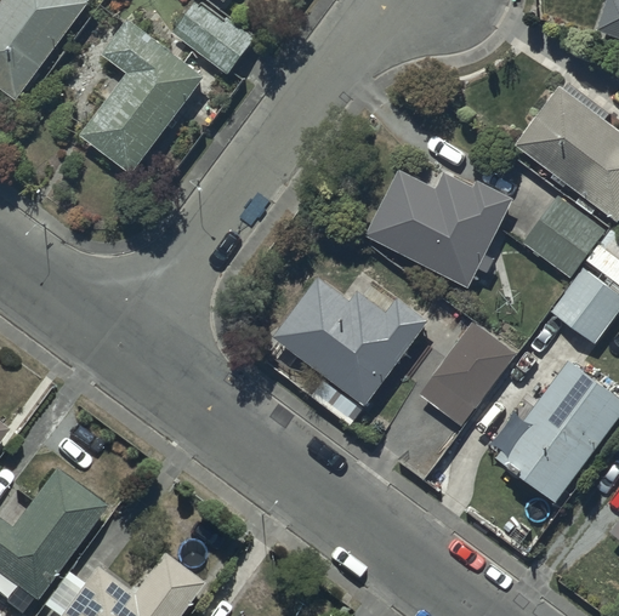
[(0,87),(16,100),(86,1),(84,0),(1,0),(0,3),(0,87)]
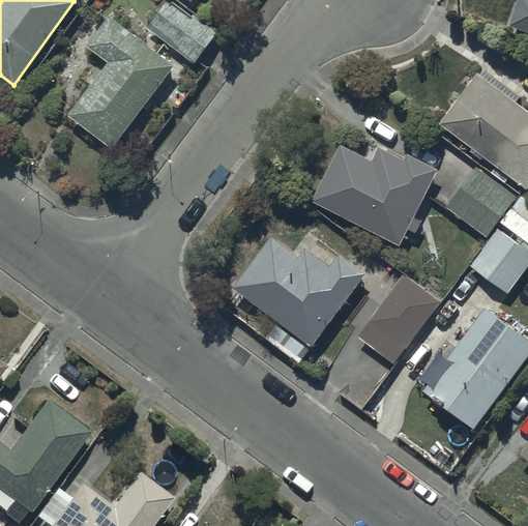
[(527,0),(517,0),(508,27),(527,33),(527,0)]
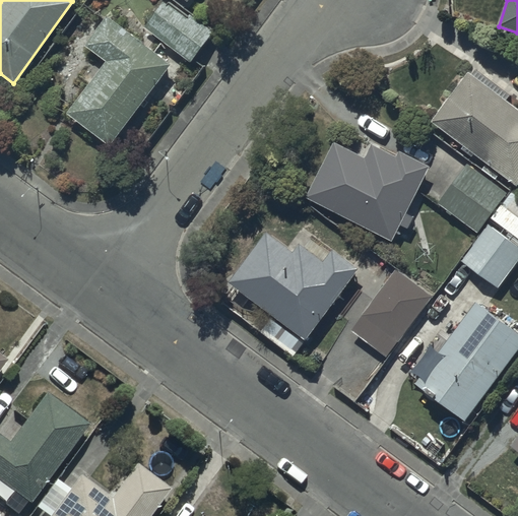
[(188,20),(162,2),(142,29),(190,63),(212,31),(190,17),(188,20)]
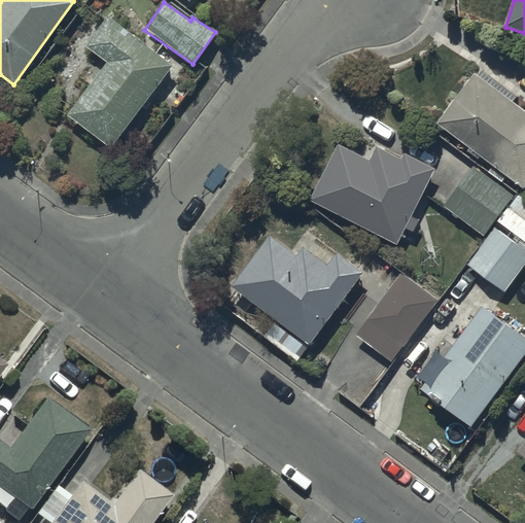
[(173,64),(109,16),(86,46),(107,62),(68,114),(111,146),(173,64)]
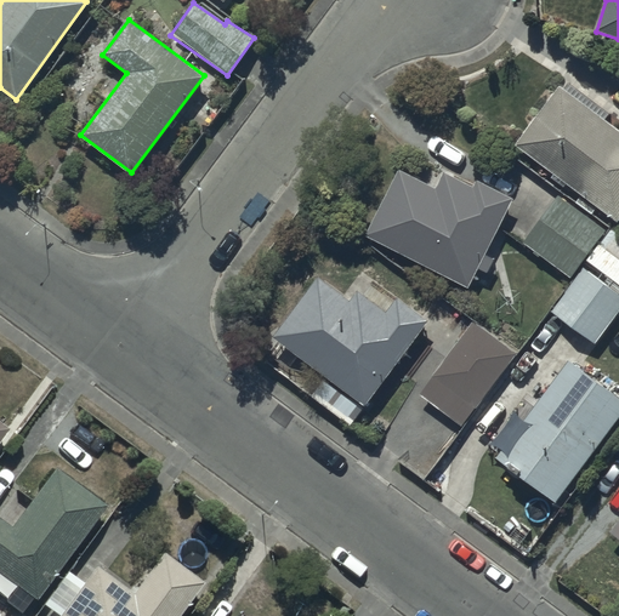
[(557,87),(515,146),(617,222),(618,218),(618,131),(603,120),(608,115),(567,84),(562,90),(557,87)]
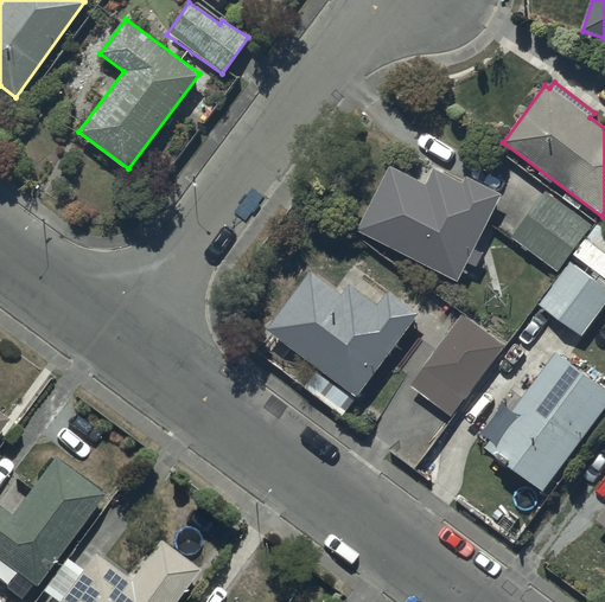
[(427,185),(390,165),(357,230),(458,283),(460,279),(469,283),(483,255),(473,250),(502,196),(467,177),(464,184),(435,168),(427,185)]
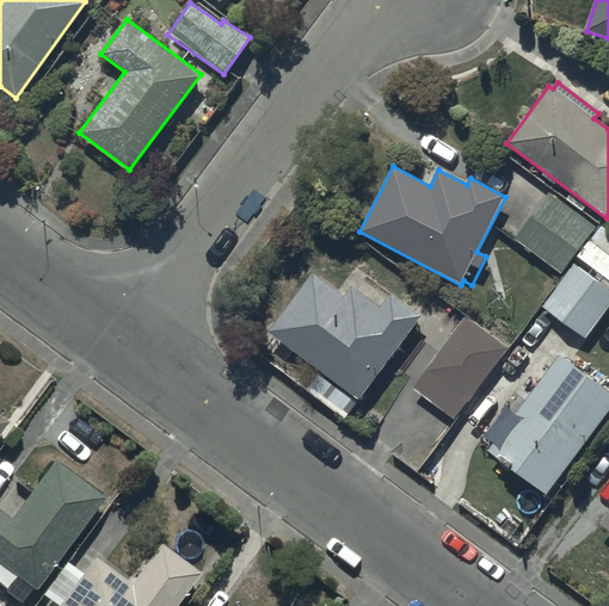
[(595,227),(549,193),(516,240),(561,272),(595,227)]
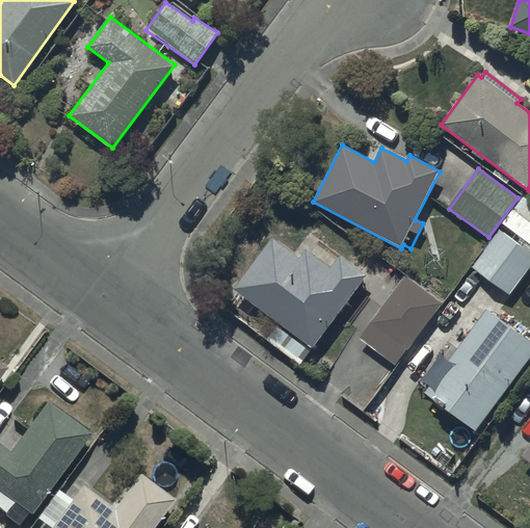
[(518,222),(508,216),(498,231),(500,232),(473,267),(509,294),(529,265),(529,252),(508,236),(518,222)]
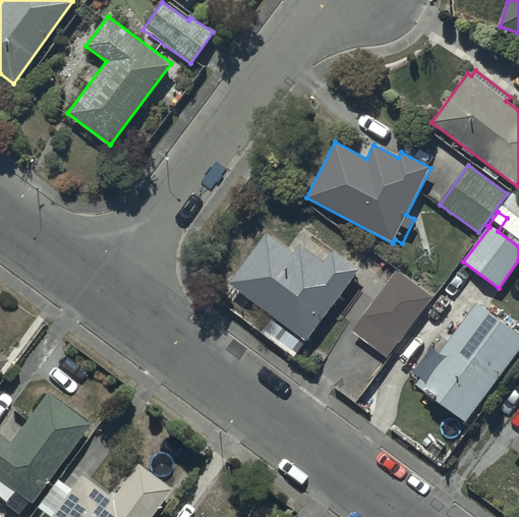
[(267,234),(231,283),(274,314),(262,331),(295,356),(359,269),(333,249),(325,262),(300,244),(293,253),(267,234)]
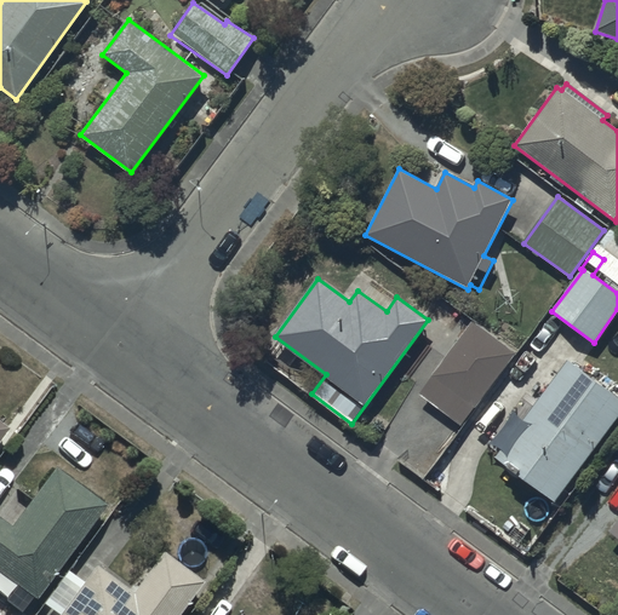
[(473,323),(419,395),(461,425),(514,355),(473,323)]
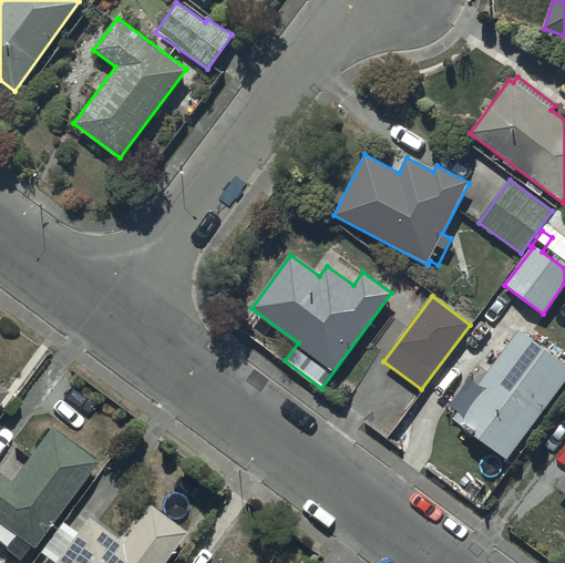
[(564,362),(521,329),(453,418),(506,458),(564,380),(564,362)]
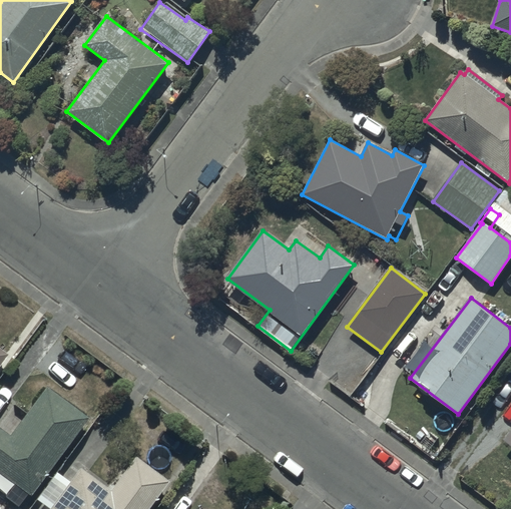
[(85,418),(43,389),(18,423),(7,415),(0,425),(0,476),(28,497),(39,482),(37,481),(41,475),(44,477),(85,418)]
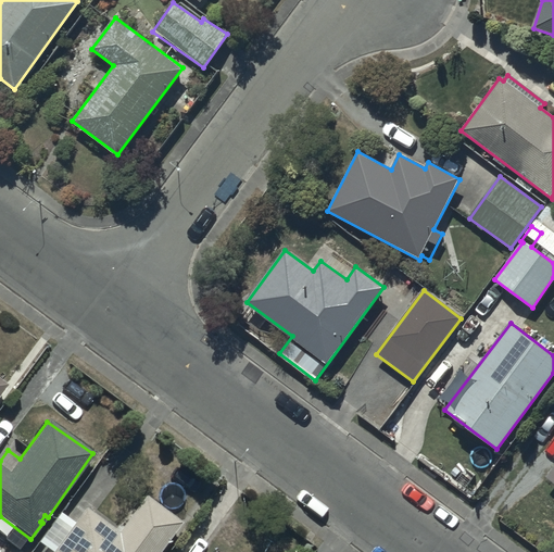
[(115,532),(83,509),(51,551),(156,551),(178,523),(142,497),(115,532)]
